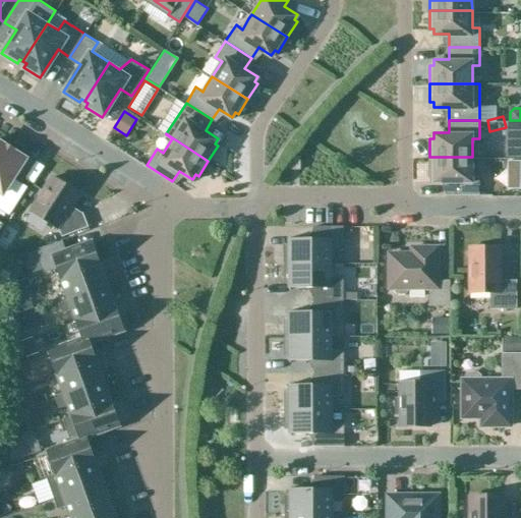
[(520,139),(504,139),(504,155),(520,155),(520,139)]
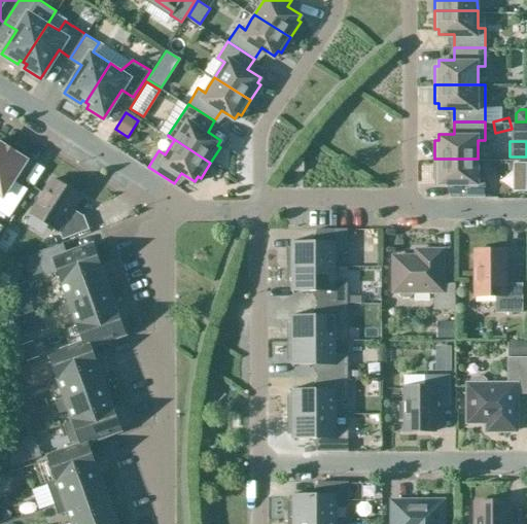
[(14,152),(15,150),(5,144),(4,145),(0,142),(0,208),(9,215),(27,187),(13,178),(25,159),(14,152)]
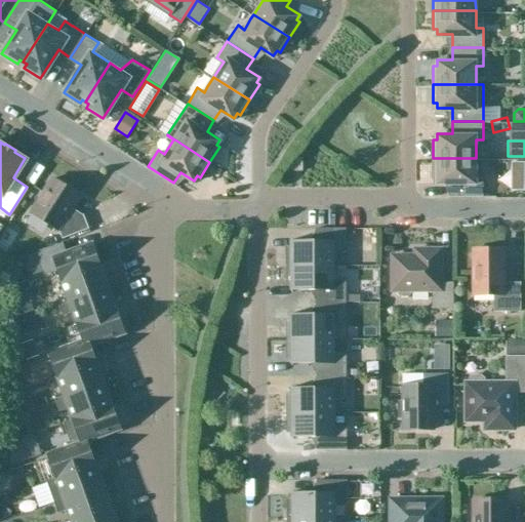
[(291,155),(291,168),(303,168),(303,155),(291,155)]
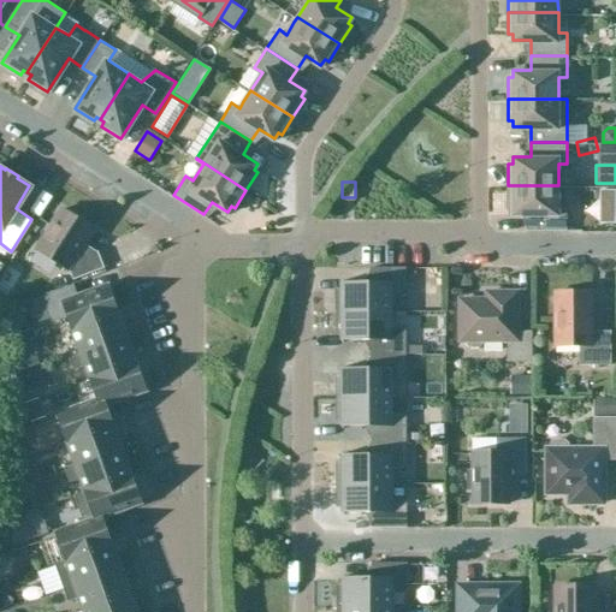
[(558,185),(508,185),(508,207),(513,207),(513,213),(531,213),(531,229),(567,229),(567,206),(558,206),(558,185)]
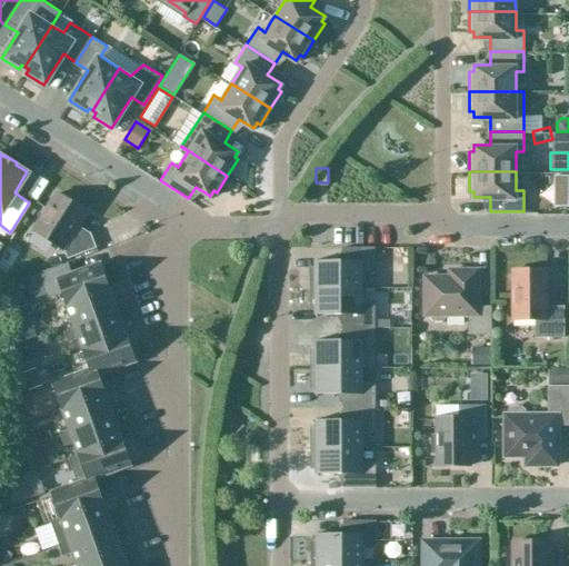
[(553,172),(553,205),(568,205),(568,172),(553,172)]
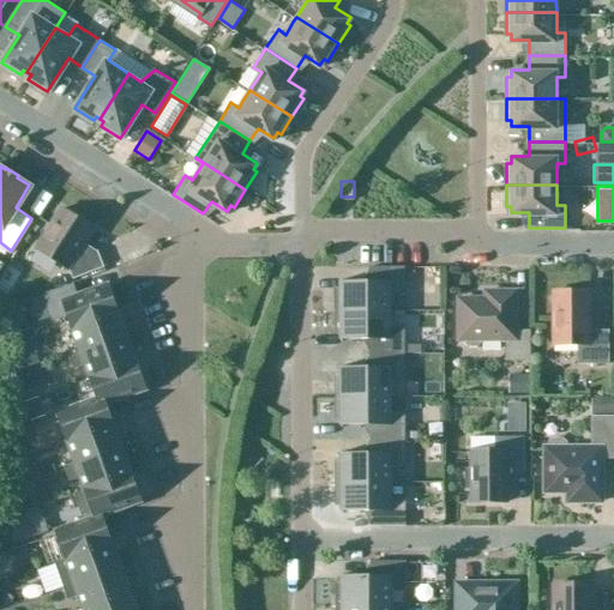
[(70,267),(73,277),(104,265),(98,248),(95,249),(79,240),(90,223),(61,206),(36,246),(70,267)]
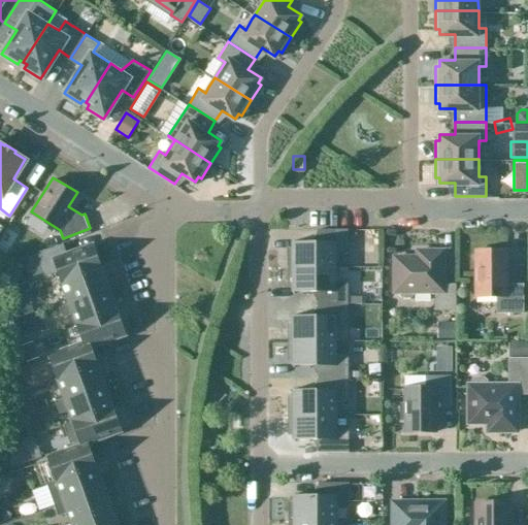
[(288,247),(288,265),(334,265),(334,252),(348,252),(348,227),(318,227),(318,240),(293,240),(293,247),(288,247)]
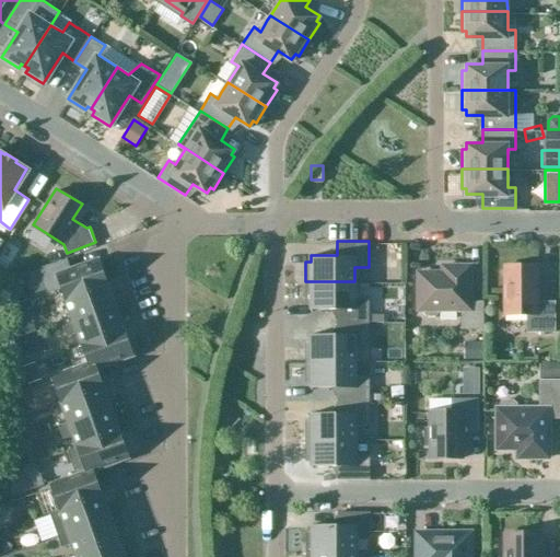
[(2,251),(0,253),(0,264),(7,269),(11,263),(9,255),(2,251)]
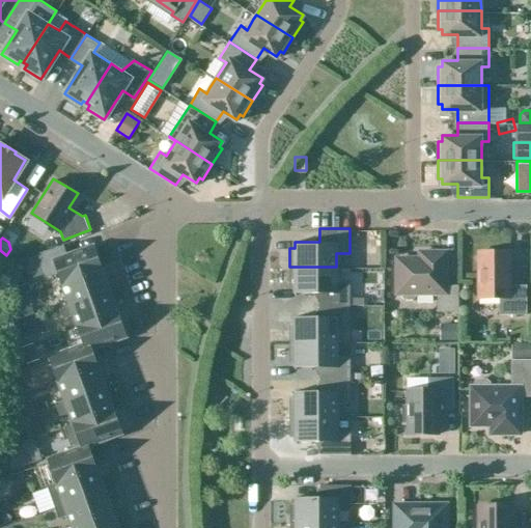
[(63,244),(38,253),(48,276),(59,272),(63,283),(102,269),(93,247),(67,256),(63,244)]
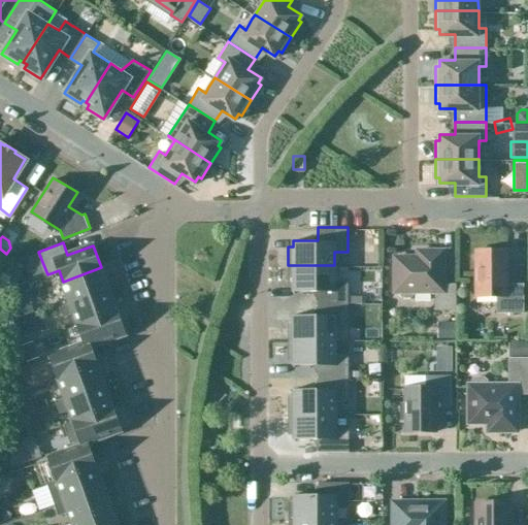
[(417,249),(417,255),(394,255),(394,290),(398,290),(398,292),(402,296),(410,296),(415,292),(415,290),(434,290),(434,307),(456,307),(456,281),(443,281),(443,249),(417,249)]
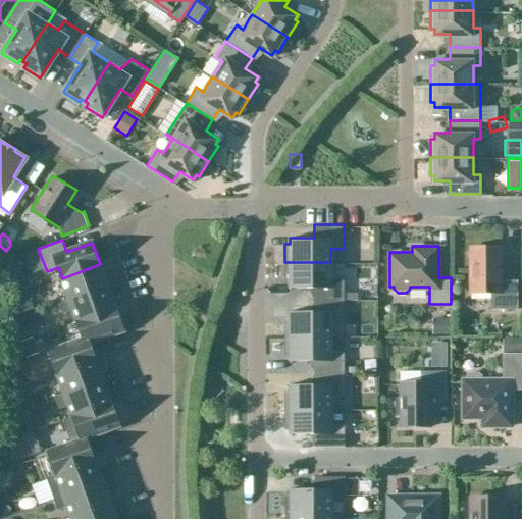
[(470,246),(470,291),(491,291),(491,307),(518,307),(518,278),(502,278),(502,246),(470,246)]
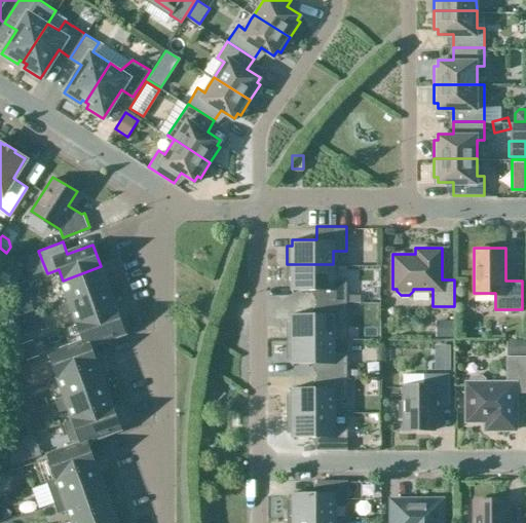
[(133,264),(120,266),(123,287),(136,285),(133,264)]
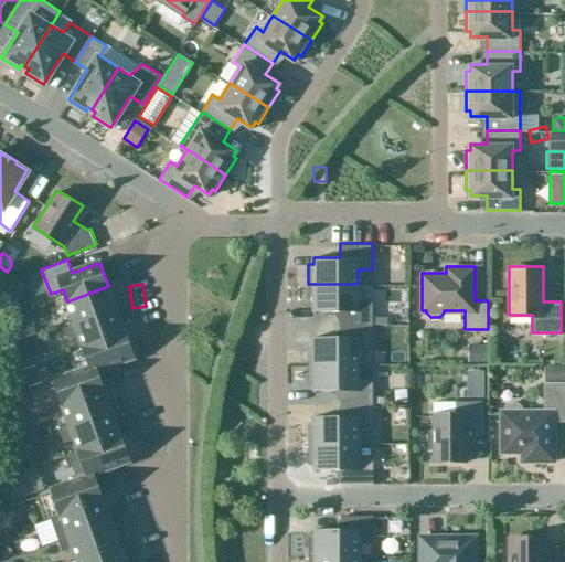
[(340,309),(340,324),(373,324),(373,316),(373,298),(358,298),(358,284),(308,284),(308,304),(313,304),(313,309),(340,309)]
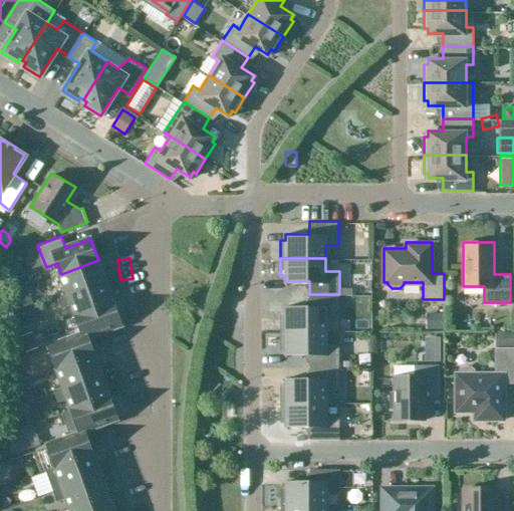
[(98,260),(61,274),(68,294),(105,280),(98,260)]
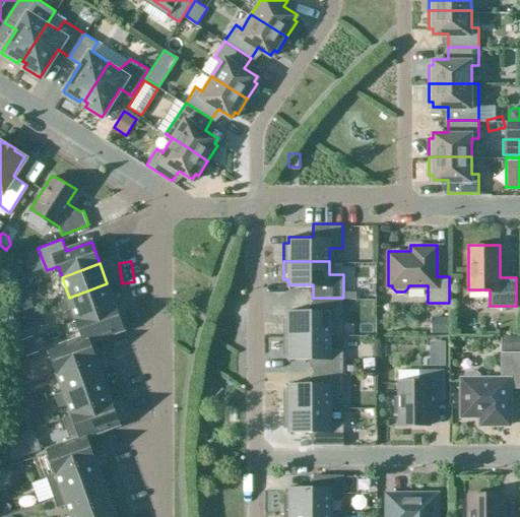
[(73,308),(76,318),(115,305),(107,283),(69,298),(59,302),(63,312),(73,308)]
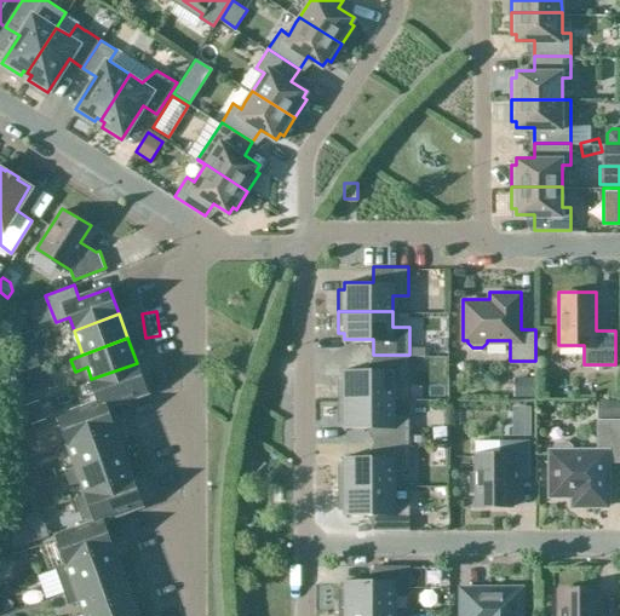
[(26,368),(39,363),(32,345),(19,350),(26,368)]
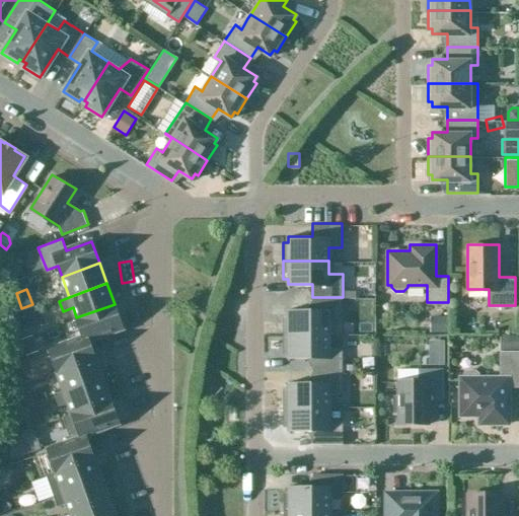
[(288,315),(284,315),(284,334),(328,334),(328,320),(343,320),(343,297),(312,297),(312,309),(288,309),(288,315)]
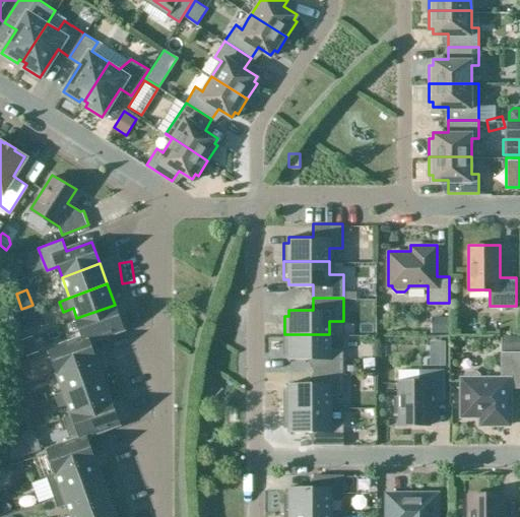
[(115,305),(76,318),(83,338),(84,338),(87,337),(88,338),(122,326),(115,305)]
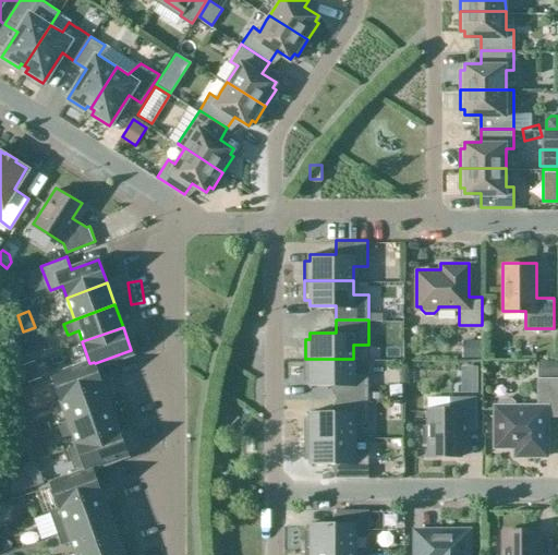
[(31,350),(44,346),(38,333),(26,337),(31,350)]
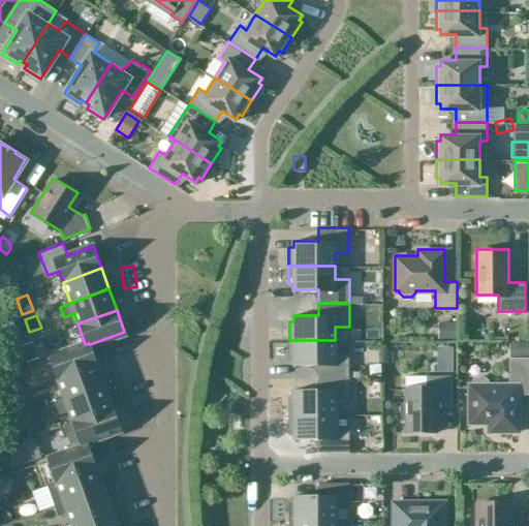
[(456,338),(456,321),(441,321),(441,338),(456,338)]
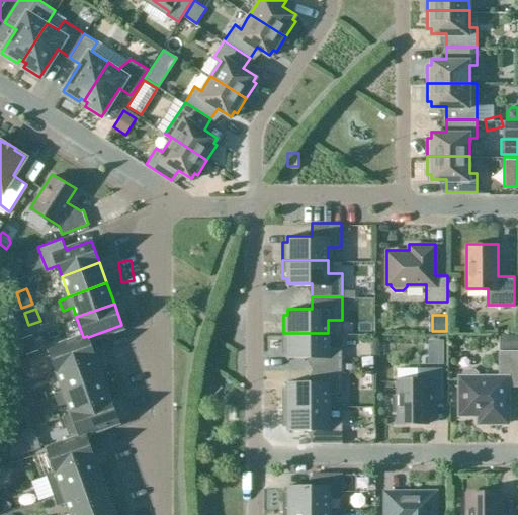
[(31,333),(20,337),(26,352),(36,348),(31,333)]
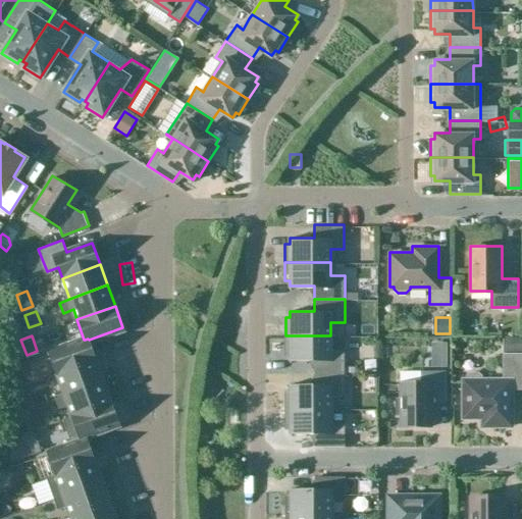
[(330,348),(330,335),(285,335),(285,353),(290,353),(290,359),(315,359),(315,371),(345,371),(345,365),(345,348),(330,348)]
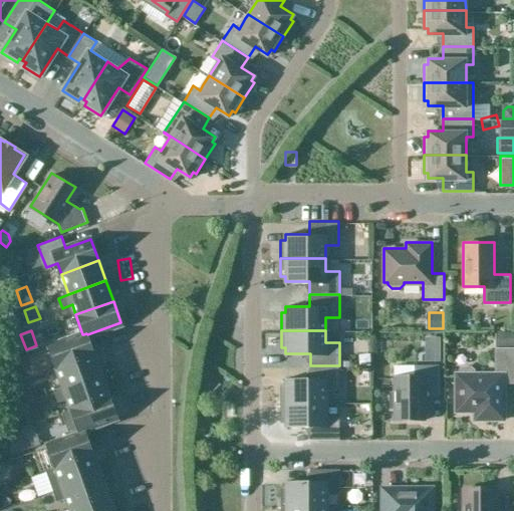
[(513,331),(495,332),(495,346),(513,345),(513,331)]
